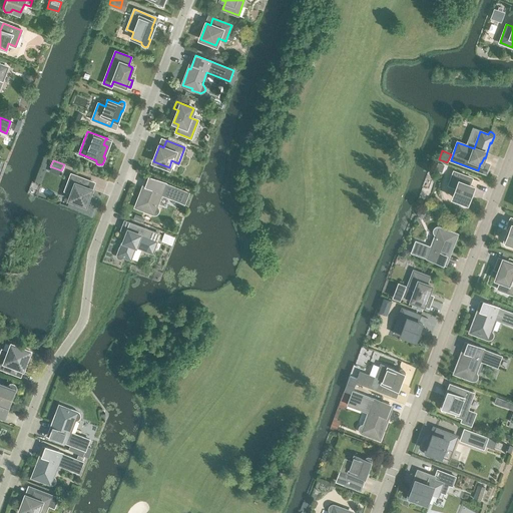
[(438,162),(435,169),(441,172),(444,165),(438,162)]
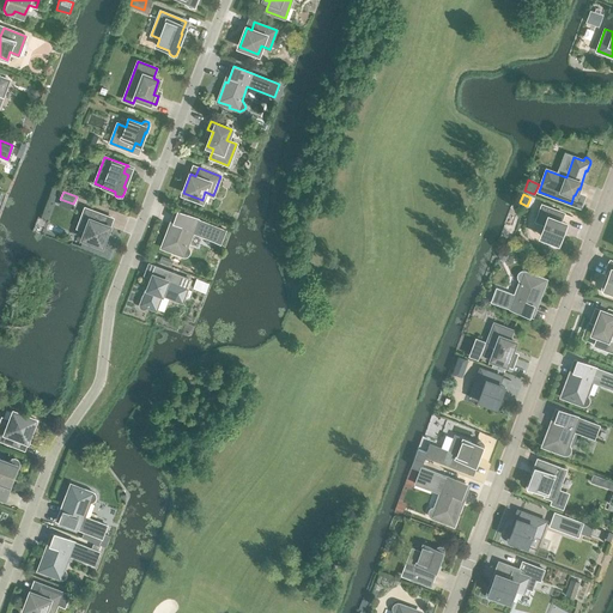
[(564,234),(563,234),(566,224),(560,222),(564,213),(542,205),(536,222),(544,225),(540,235),(550,240),(550,242),(551,244),(552,246),(554,247),(557,246),(559,244),(560,243),(564,234)]
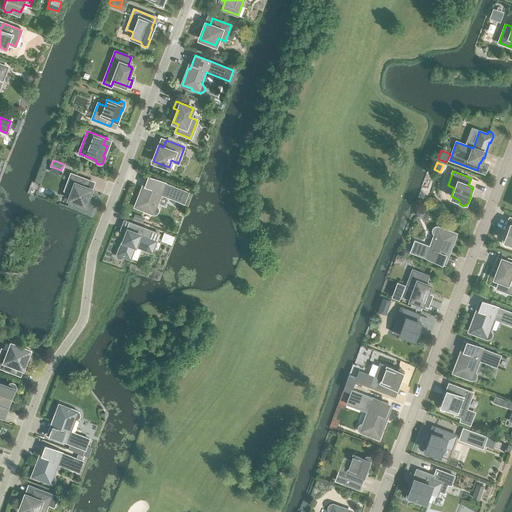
[(69,199),(85,205),(91,189),(87,187),(89,181),(71,174),(68,182),(75,184),(69,199)]
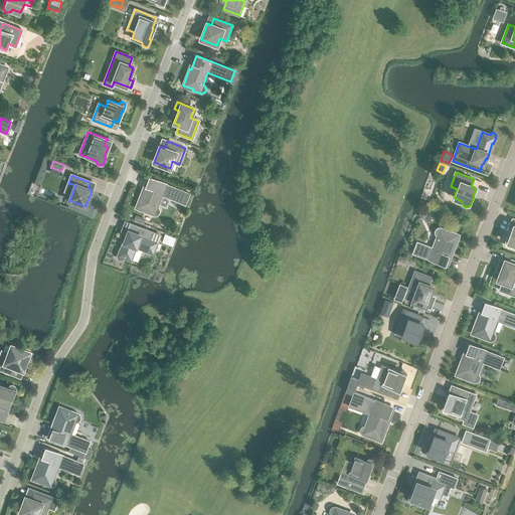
[(137,207),(146,211),(145,212),(153,215),(155,215),(157,215),(159,213),(159,211),(159,209),(158,208),(156,206),(161,195),(185,204),(190,193),(150,178),(145,191),(143,191),(137,207)]
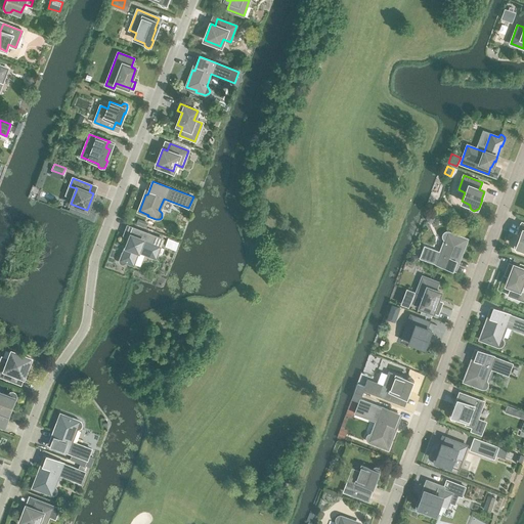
[(138,219),(136,223),(146,227),(147,223),(138,219)]
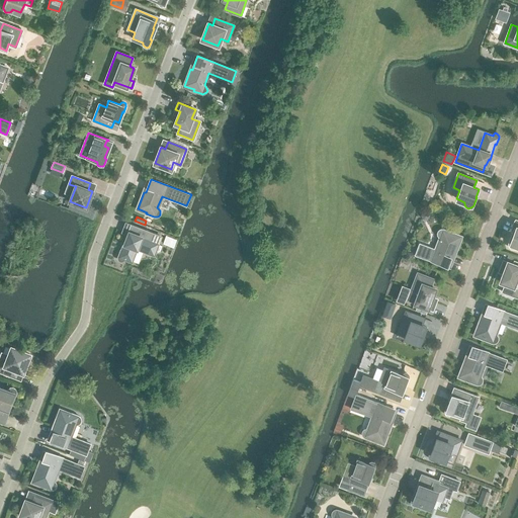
[(117,256),(117,258),(118,260),(119,261),(121,261),(123,260),(124,259),(132,261),(137,248),(154,255),(158,244),(157,243),(160,237),(134,227),(131,233),(130,233),(127,239),(126,239),(121,250),(120,249),(117,256)]
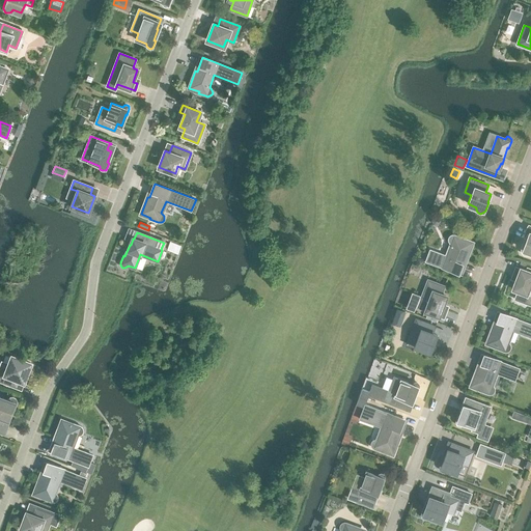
[(522,248),(521,250),(522,252),(523,254),(525,255),(527,254),(529,253),(530,252),(530,233),(529,232),(526,241),(525,241),(522,248)]
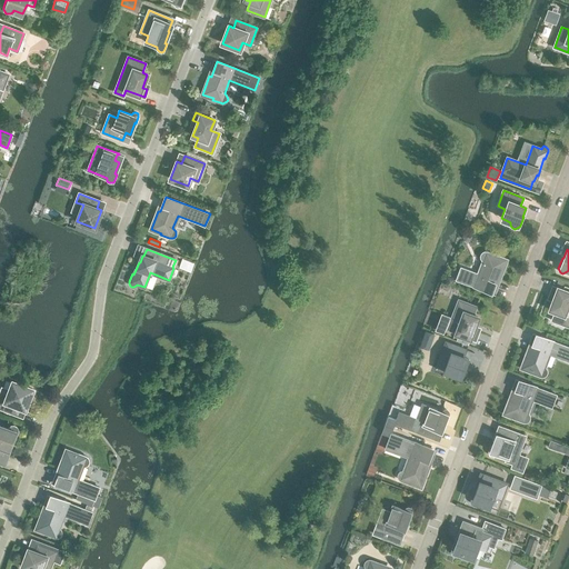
[(456,280),(491,292),(497,278),(499,278),(506,260),(495,257),(496,255),(487,251),(485,251),(483,252),(481,253),(480,256),(481,258),(482,260),(483,261),(479,275),(461,267),(456,280)]
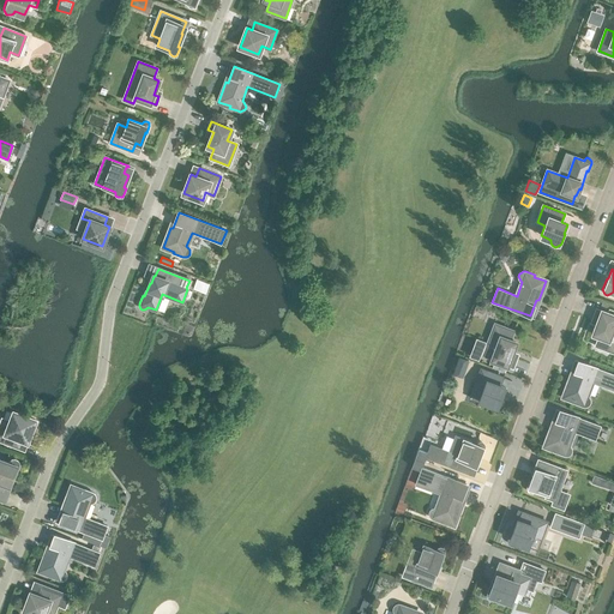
[(196,280),(193,288),(205,293),(209,283),(196,280)]
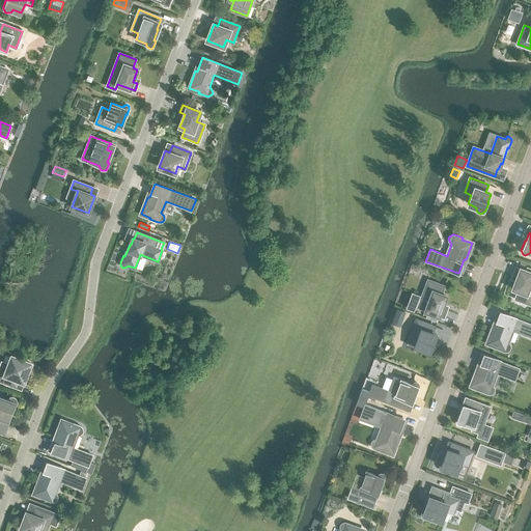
[(418,257),(415,263),(423,267),(425,263),(423,262),(422,259),(418,257)]
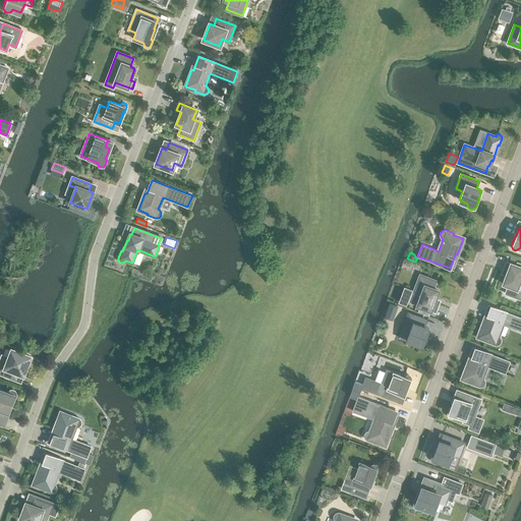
[(506,263),(503,269),(508,271),(504,283),(508,285),(505,293),(520,299),(520,298),(520,264),(517,264),(516,266),(506,263)]
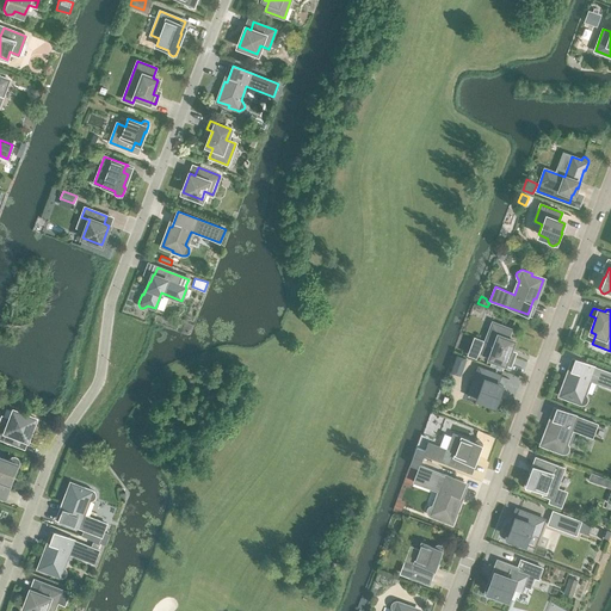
[(481,355),(510,365),(513,357),(507,355),(513,341),(507,339),(511,329),(493,322),(481,355)]
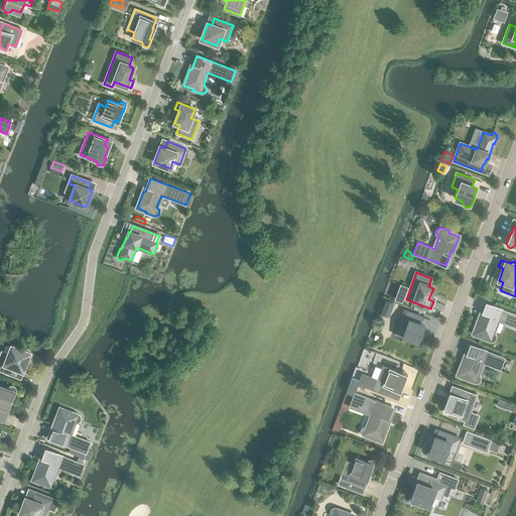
[(385,300),(381,310),(390,313),(394,303),(385,300)]
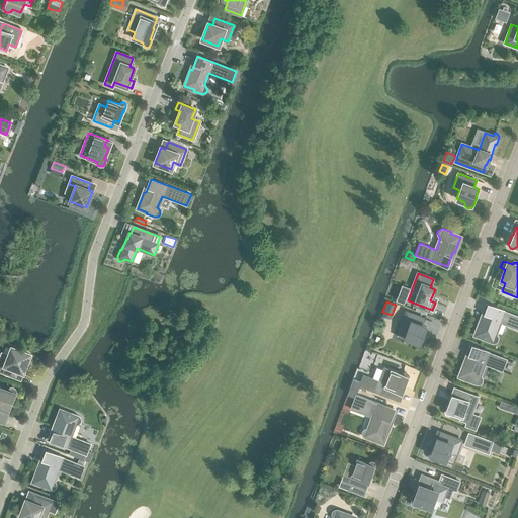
[(417,305),(415,310),(426,314),(428,309),(417,305)]
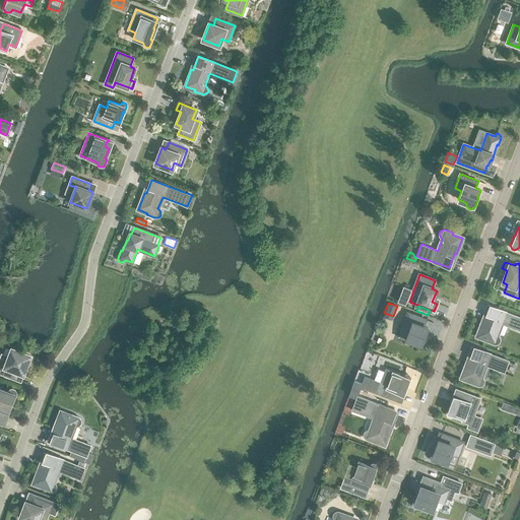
[(519,330),(519,317),(491,306),(484,320),(483,319),(477,336),(486,339),(485,341),(494,344),(496,344),(498,343),(499,342),(500,340),(500,338),(499,336),(497,335),(501,323),(519,330)]
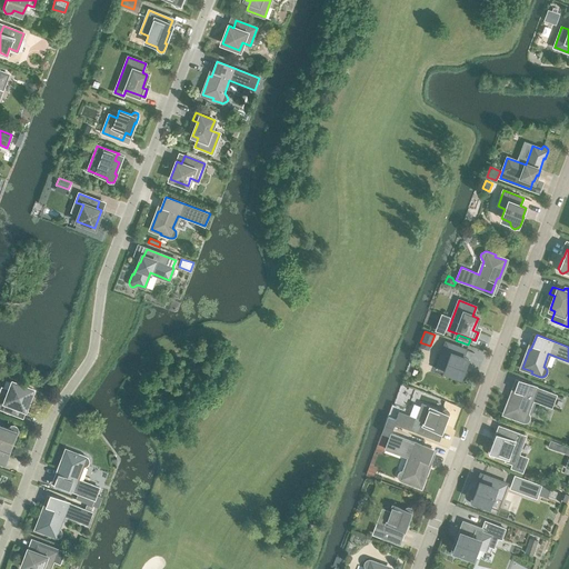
[(461,379),(462,377),(466,368),(465,368),(468,359),(463,358),(466,350),(446,342),(440,358),(448,360),(445,370),(453,373),(452,376),(453,378),(455,380),(457,380),(459,380),(461,379)]
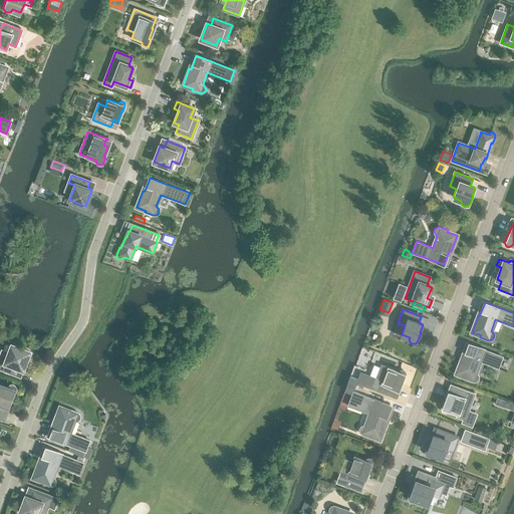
[(469,343),(464,357),(462,357),(456,373),(465,376),(465,378),(472,381),(474,381),(476,380),(478,379),(479,377),(478,375),(477,373),(476,372),(480,360),(498,367),(502,356),(469,343)]
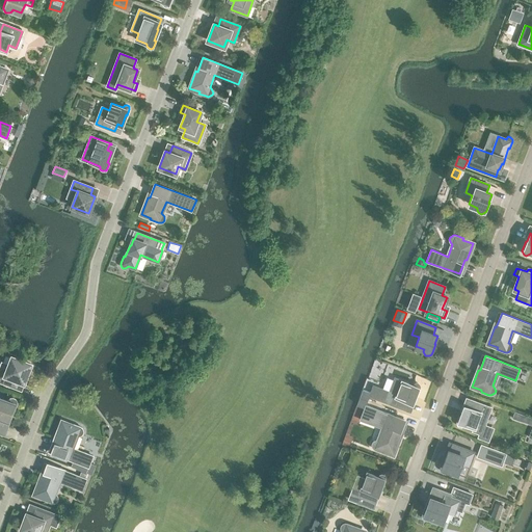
[(0,368),(0,381),(21,390),(30,364),(12,357),(8,366),(2,364),(0,368)]
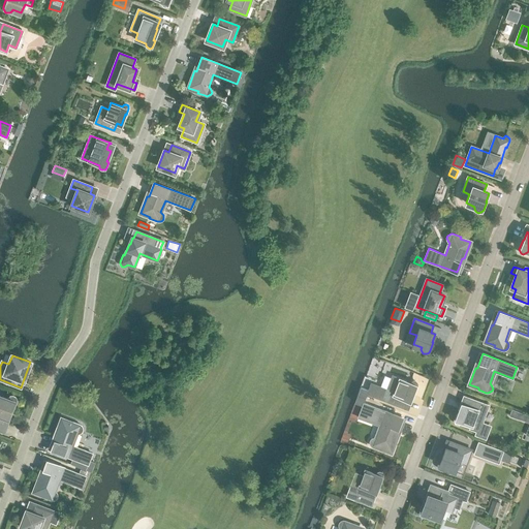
[(361,387),(358,395),(366,398),(368,393),(403,406),(405,400),(410,401),(414,391),(415,391),(417,385),(417,383),(416,382),(415,381),(413,380),(411,381),(410,383),(393,376),(387,390),(371,383),(369,390),(361,387)]
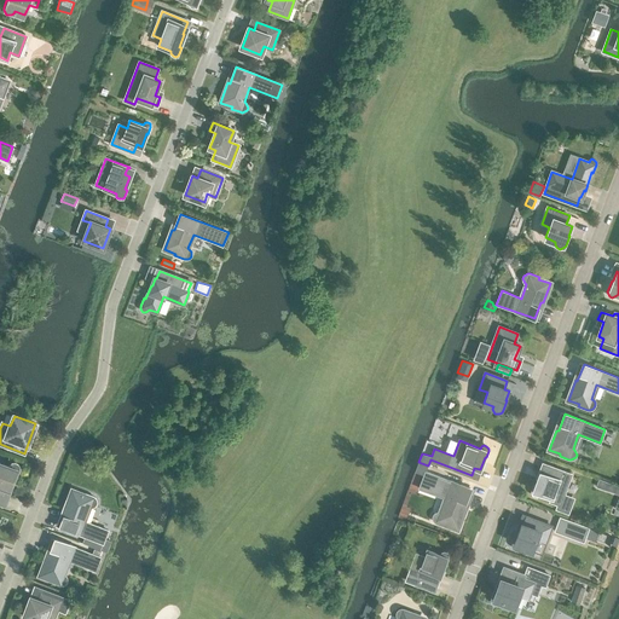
[(11,493),(11,491),(11,489),(15,479),(16,479),(19,470),(19,468),(18,466),(17,463),(15,463),(12,463),(10,464),(9,467),(0,462),(0,493),(3,496),(3,495),(7,497),(10,496),(11,493)]
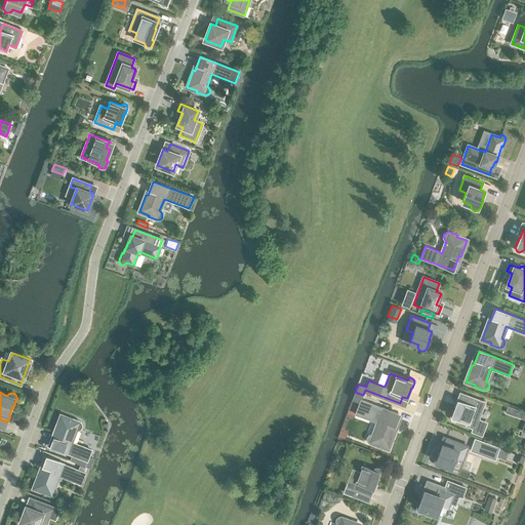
[(363,395),(355,392),(352,400),(360,402),(355,414),(377,422),(373,435),(371,434),(369,435),(367,436),(367,438),(367,440),(368,442),(370,443),(377,446),(378,445),(388,448),(394,432),(392,431),(399,414),(361,400),(363,395)]
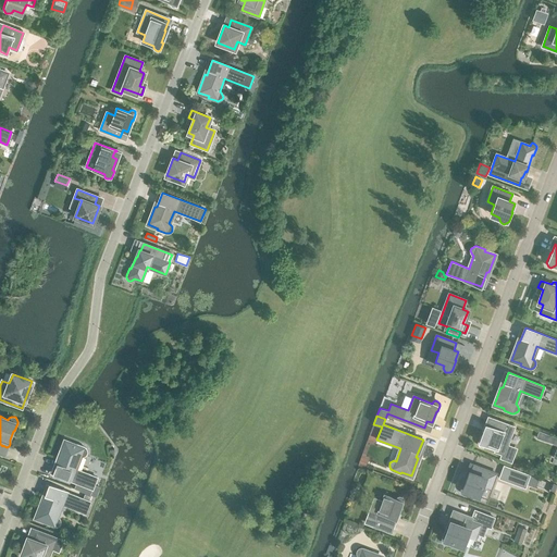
[(485,444),(504,452),(514,426),(494,419),(491,426),(486,425),(482,436),(481,436),(479,442),(479,444),(479,445),(481,446),(483,446),(484,446),(485,444)]
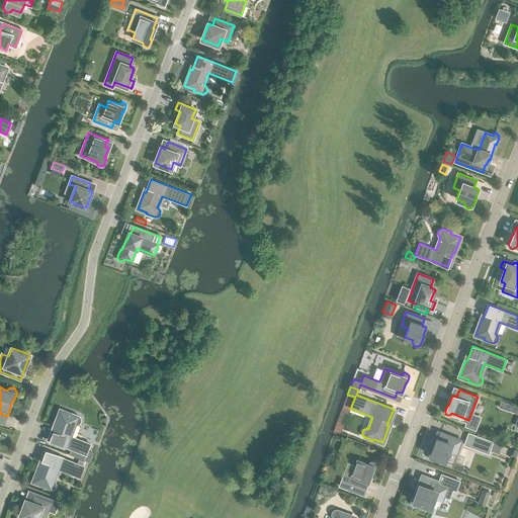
[(51,441),(86,454),(90,443),(70,436),(75,424),(77,424),(79,424),(80,422),(81,420),(81,418),(80,417),(78,415),(70,412),(70,414),(61,410),(54,427),(56,427),(51,441)]
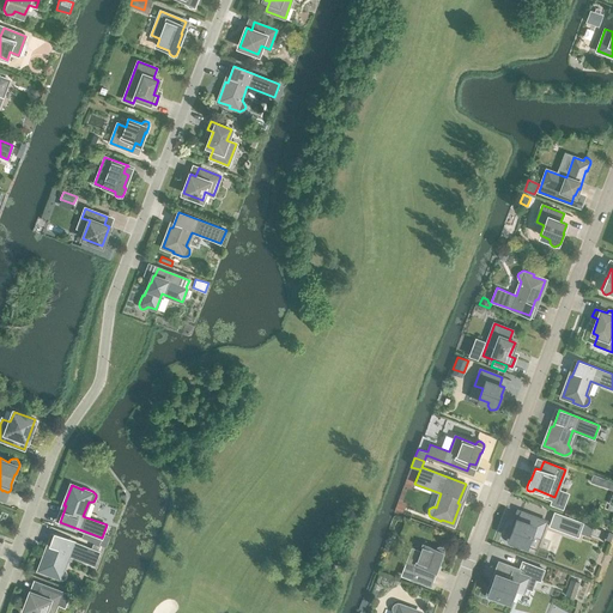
[(517,520),(516,519),(513,528),(511,528),(508,538),(508,540),(508,542),(510,544),(511,545),(515,545),(516,542),(517,541),(528,545),(532,534),(540,538),(546,521),(521,511),(517,520)]
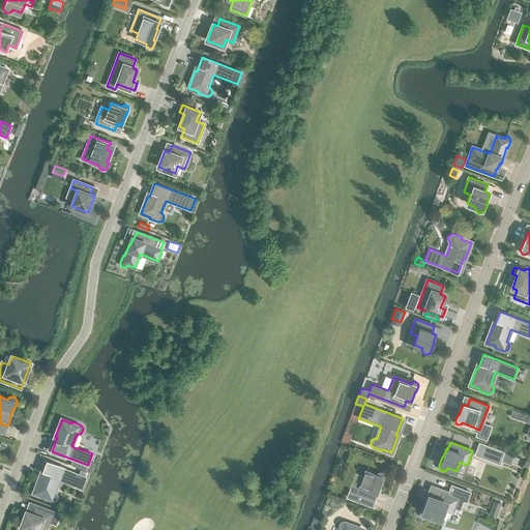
[(479,442),(474,455),(500,465),(504,452),(479,442)]
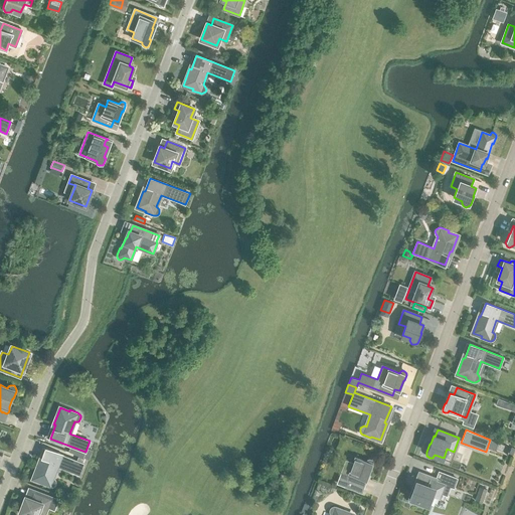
[(33,479),(42,482),(41,484),(49,486),(51,487),(53,486),(54,485),(55,483),(55,481),(54,479),(52,478),(57,466),(79,475),(83,464),(82,463),(76,461),(46,449),(41,463),(39,462),(33,479)]
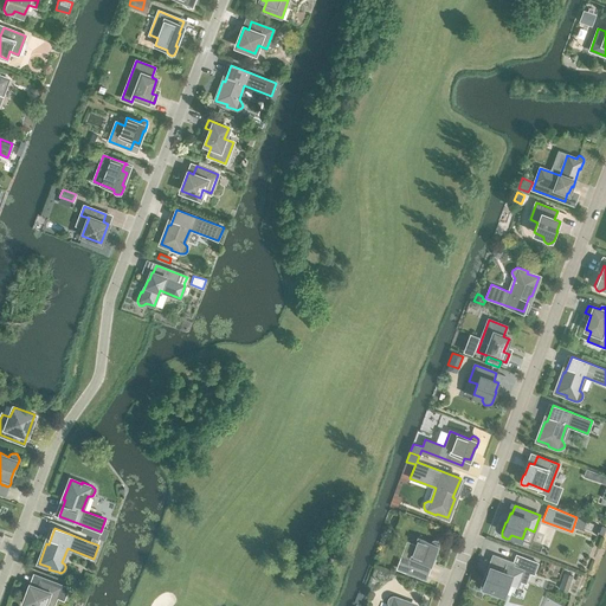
[(398,568),(419,577),(423,569),(427,572),(434,552),(436,552),(438,546),(439,543),(438,542),(437,541),(434,540),(432,541),(431,542),(419,537),(416,546),(407,543),(398,568)]
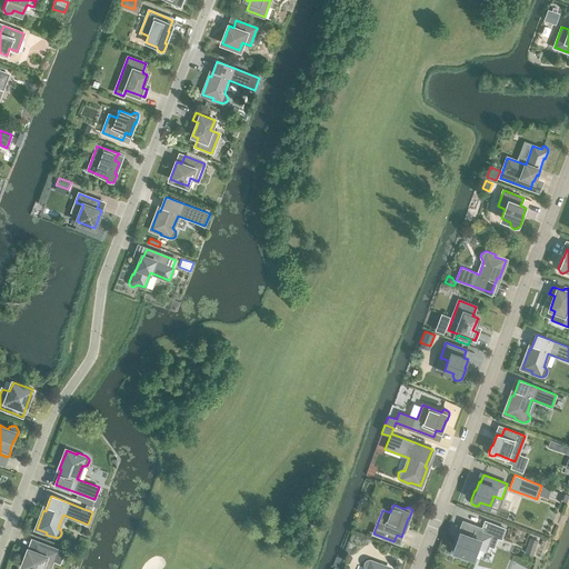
[(482,529),(465,521),(457,541),(455,541),(452,549),(451,551),(452,553),(453,556),(456,557),(458,556),(460,555),(461,553),(472,558),(477,548),(485,551),(487,546),(492,548),(497,538),(500,539),(505,529),(488,522),(483,532),(480,531),(481,529),(482,530),(482,529)]
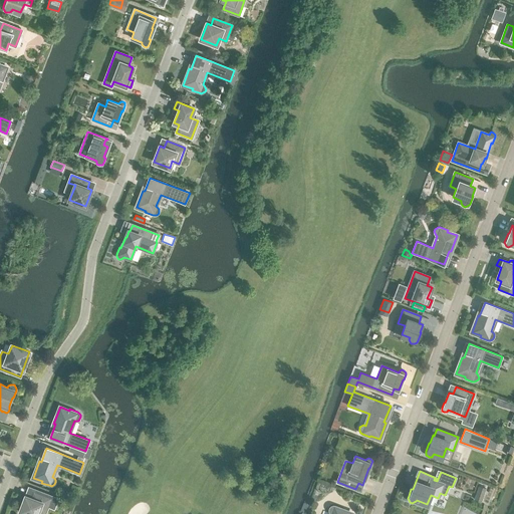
[(479,486),(474,499),(481,501),(486,488),(479,486)]
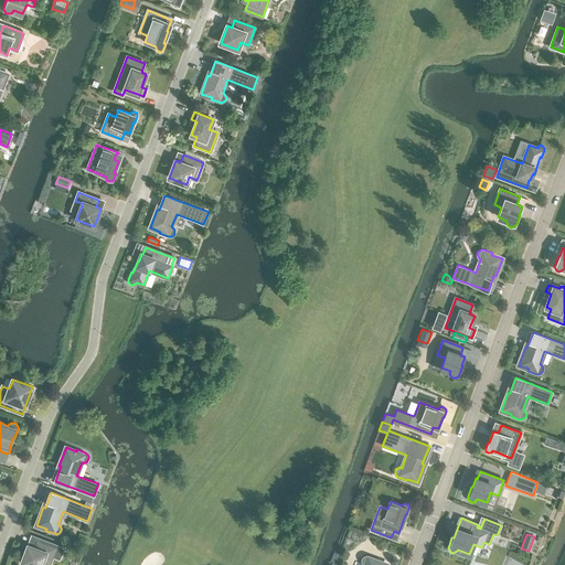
[(33,547),(29,545),(22,563),(27,564),(40,564),(42,562),(49,564),(53,556),(59,558),(63,547),(36,537),(33,547)]
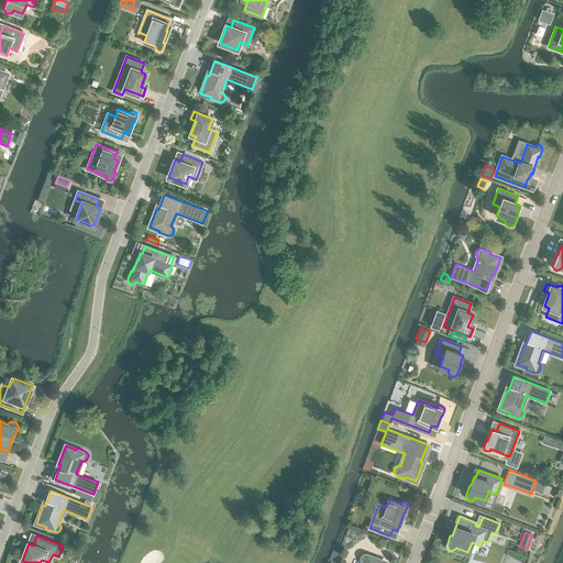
[(384,562),(385,562),(375,559),(375,556),(367,554),(365,553),(363,554),(361,555),(361,558),(361,560),(362,562),(363,562),(384,562)]
